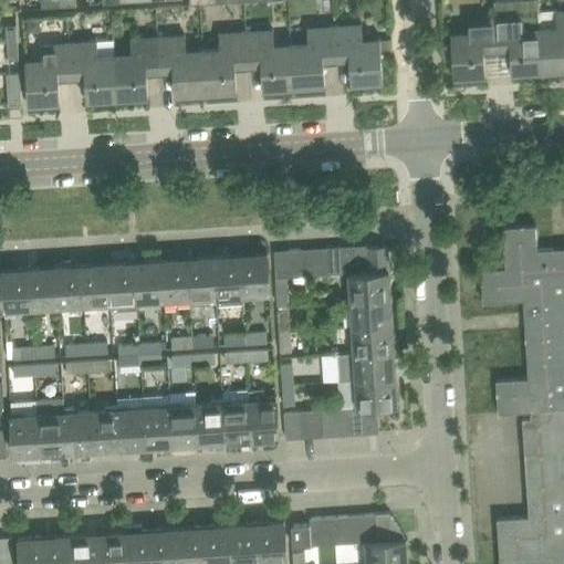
[(536,0),(492,3),(493,16),(495,49),(509,48),(510,74),(541,72),(538,13),(536,0)]
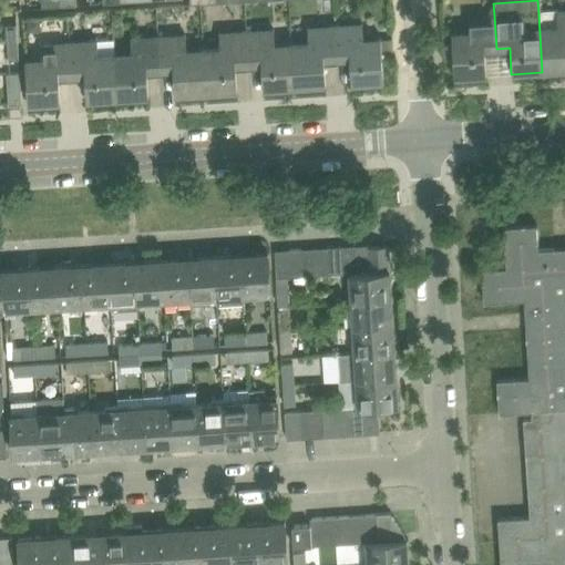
[(564,11),(538,13),(542,72),(564,70),(564,11)]
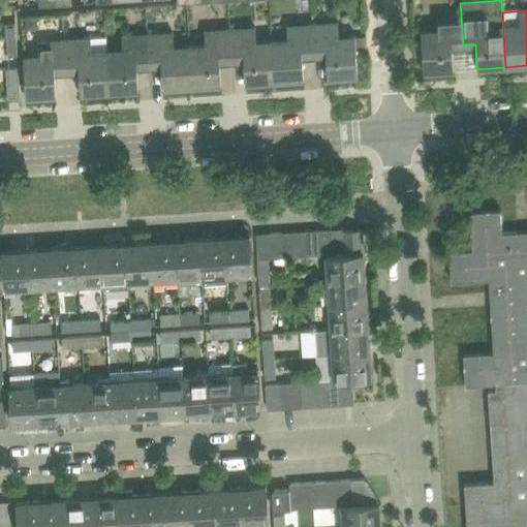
[(463,45),(461,14),(436,17),(437,30),(420,31),(422,72),(453,70),(452,47),(463,45)]
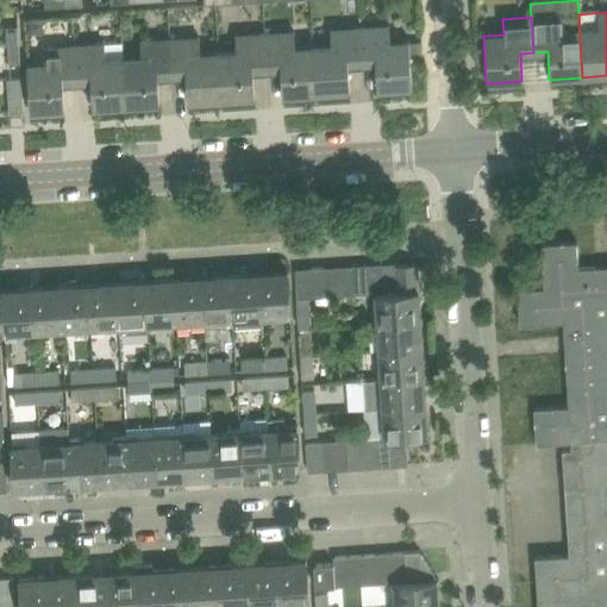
[(26,39),(41,39),(41,26),(26,26),(26,39)]
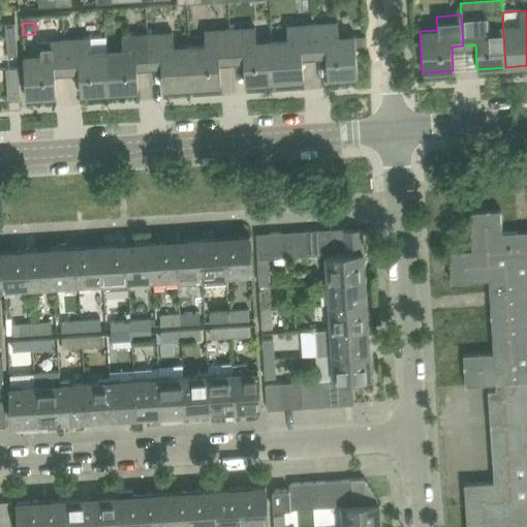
[(337,23),(312,25),(314,55),(326,54),(328,79),(357,76),(355,55),(366,54),(365,37),(354,38),(354,36),(337,37),(337,23)]
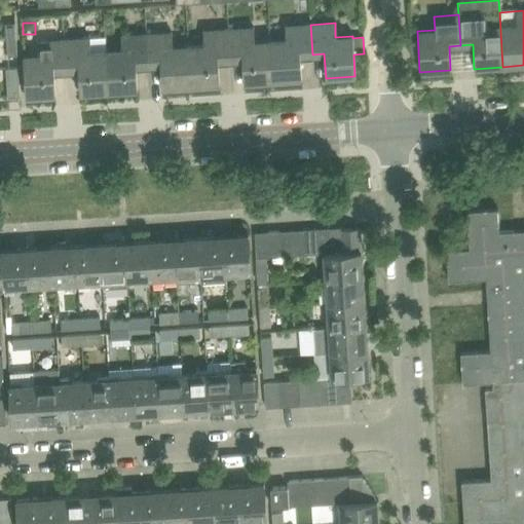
[(13,25),(5,25),(6,41),(14,40),(13,25)]
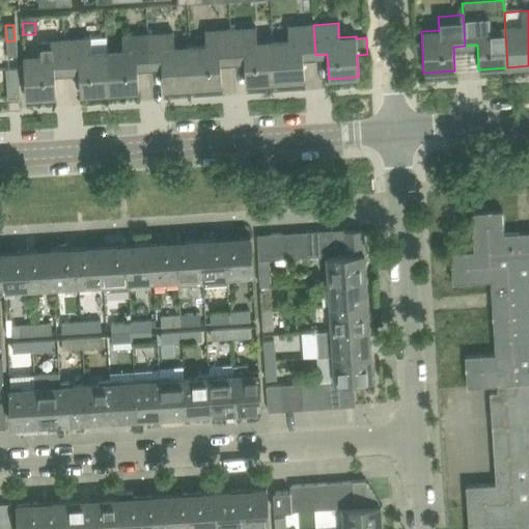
[(287,40),(274,42),(276,82),(306,81),(304,56),(315,55),(313,25),(287,26),(287,40)]
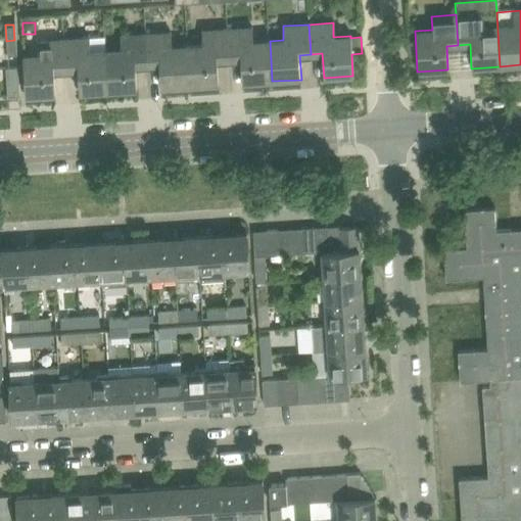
[(269,27),(251,28),(251,42),(270,41),(269,27)]
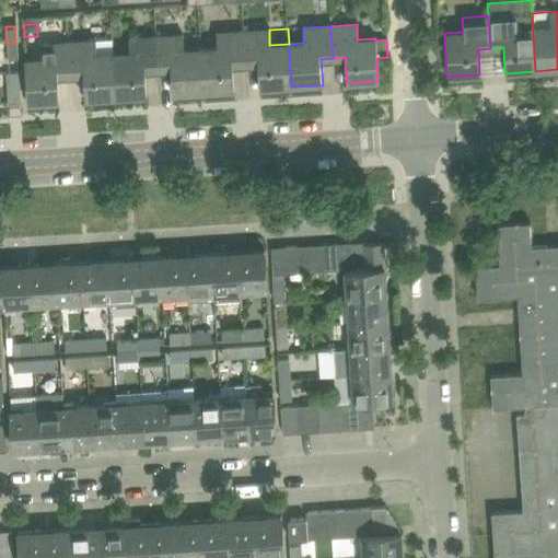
[(269,30),(243,32),(245,64),(258,64),(259,89),(291,86),(289,44),(269,45),(269,30)]
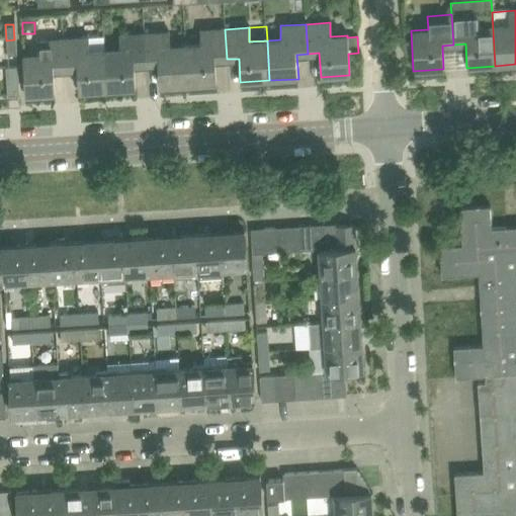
[(199,45),(185,46),(188,85),(217,84),(215,60),(227,59),(225,29),(198,30),(199,45)]
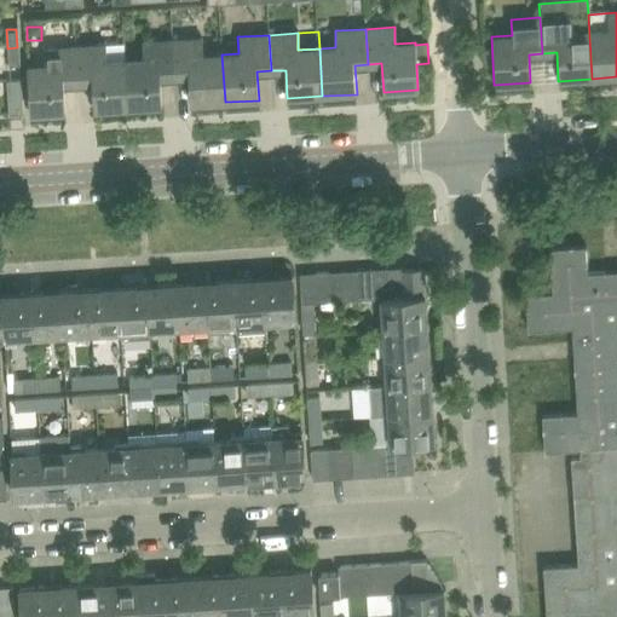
[(200,39),(172,41),(174,78),(189,76),(190,104),(225,102),(221,55),(201,56),(200,39)]
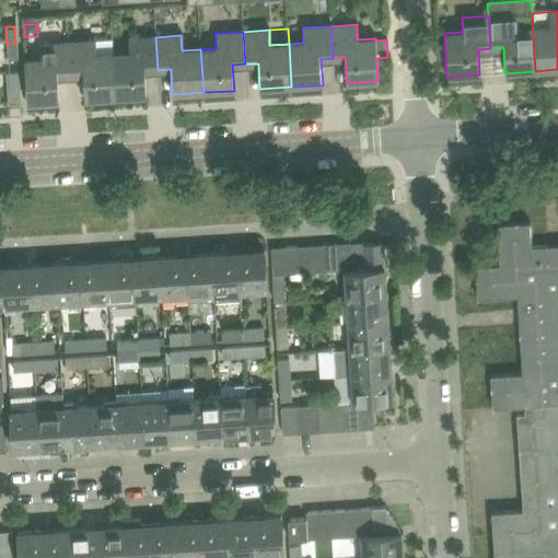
[(128,54),(113,55),(116,99),(147,96),(144,70),(158,70),(155,37),(128,38),(128,54)]
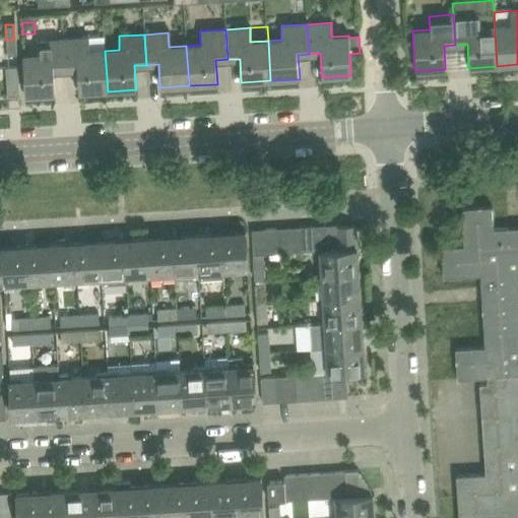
[(104,37),(63,40),(65,70),(77,69),(78,93),(108,91),(105,51),(104,37)]
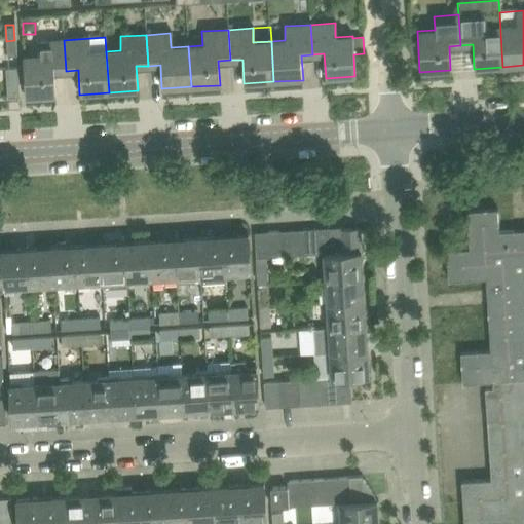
[(14,40),(6,41),(7,55),(7,57),(16,57),(14,40)]
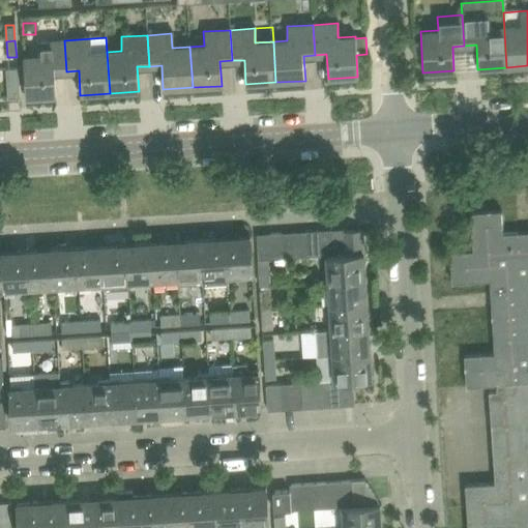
[(66,71),(64,40),(38,42),(38,57),(23,58),(26,98),(56,96),(54,71),(66,71)]
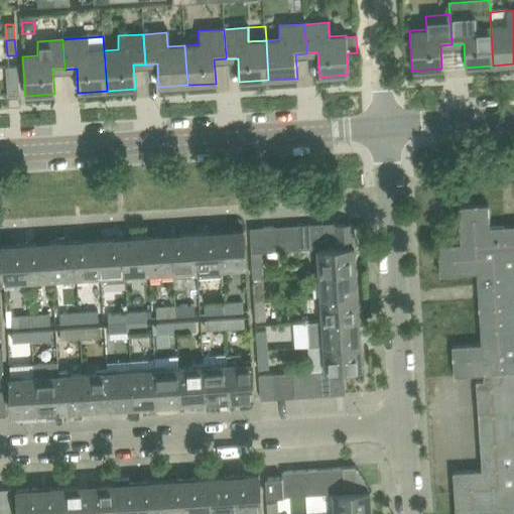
[(16,68),(5,69),(7,97),(18,96),(16,68)]
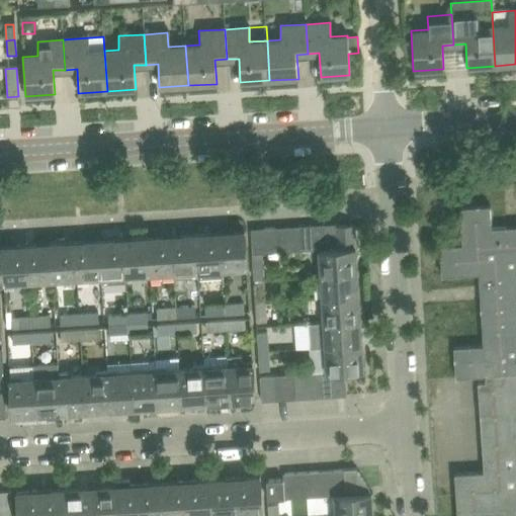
[(461,244),(439,246),(440,260),(441,276),(478,274),(479,280),(479,288),(486,288),(487,303),(480,303),(483,346),(452,348),(454,378),(484,376),(485,382),(477,382),(479,410),(515,407),(515,234),(505,236),(505,228),(492,229),(490,205),(458,207),(461,244)]
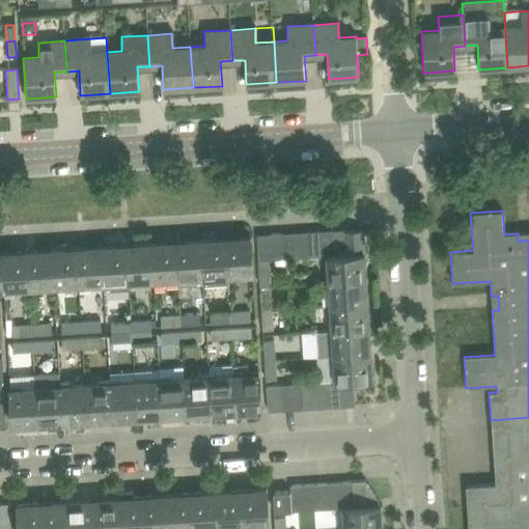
[(343,229),(331,230),(332,256),(344,255),(343,232),(343,229)]
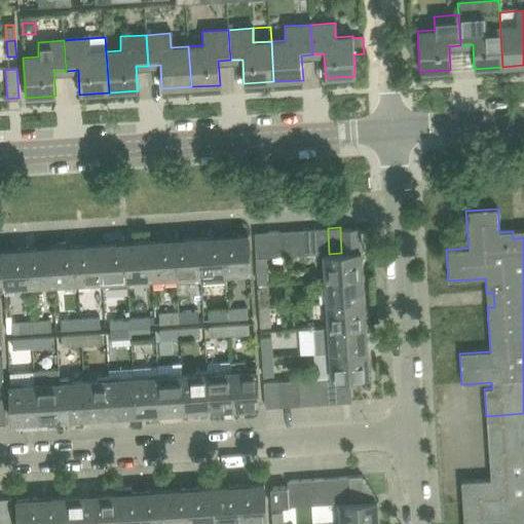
[(328,228),(315,229),(316,255),(325,254),(326,254),(329,254),(328,228)]
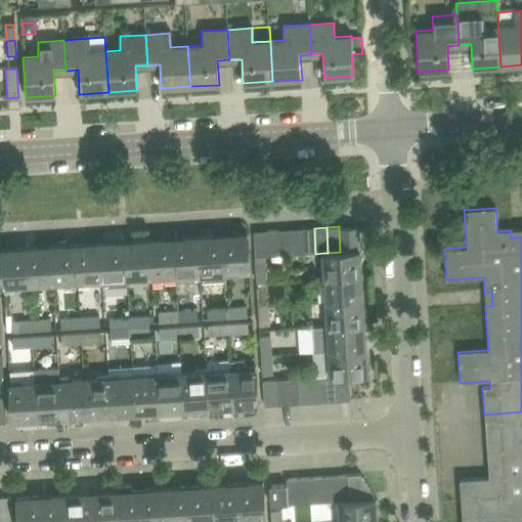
[(340,252),(360,251),(358,227),(339,229),(340,252)]
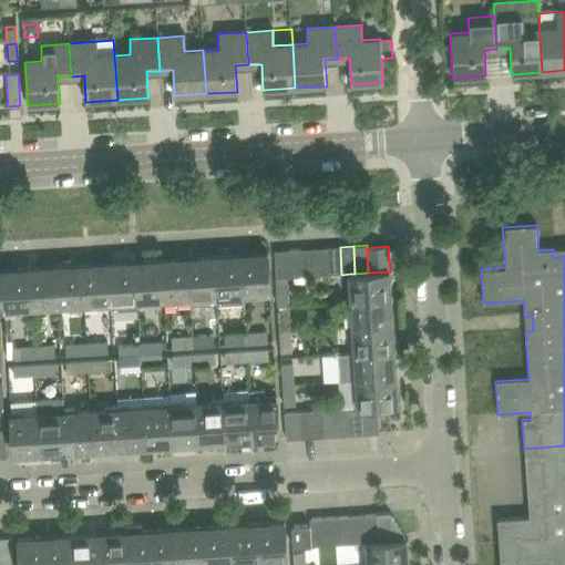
[(328,275),(341,275),(340,247),(327,248),(328,275)]
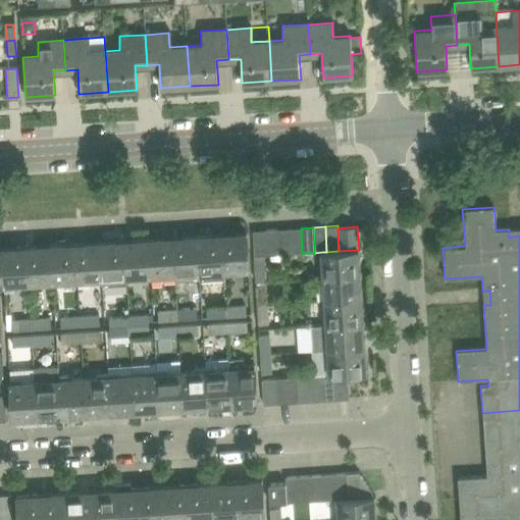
[(301,228),(289,229),(290,254),(302,253),(301,228)]
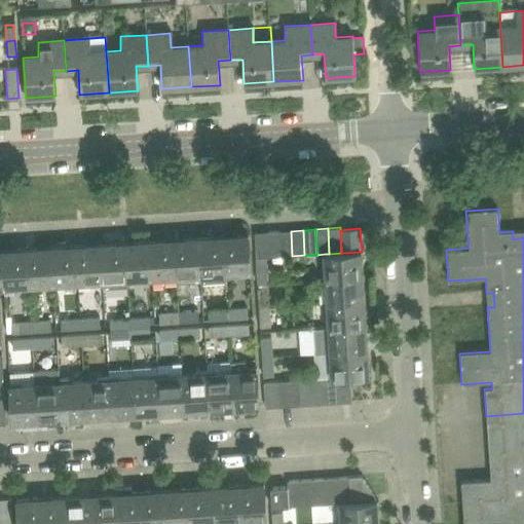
[(278,231),(266,232),(268,258),(279,257),(278,231)]
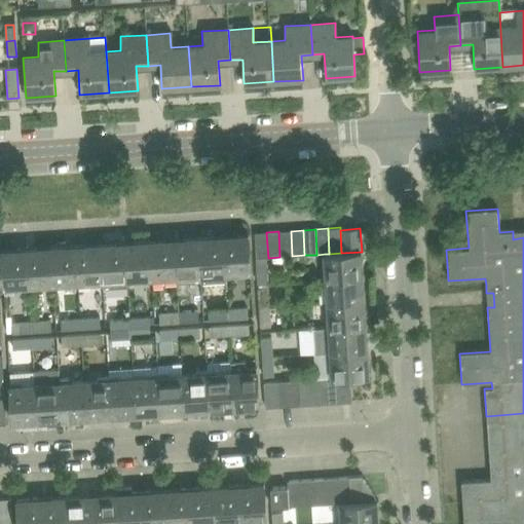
[(291,231),(278,231),(279,257),(292,256),(291,231)]
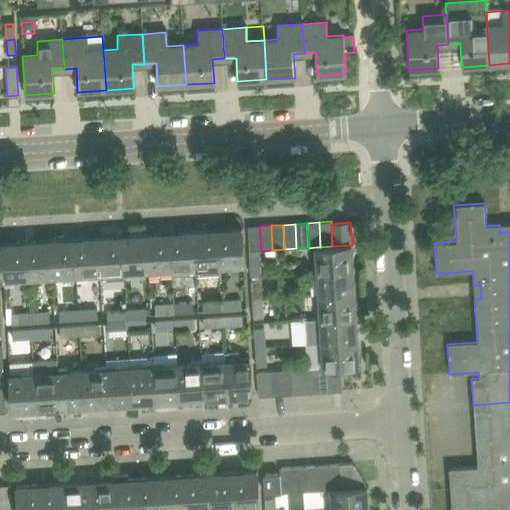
[(259,226),(247,227),(248,247),(249,252),(261,251),(259,226)]
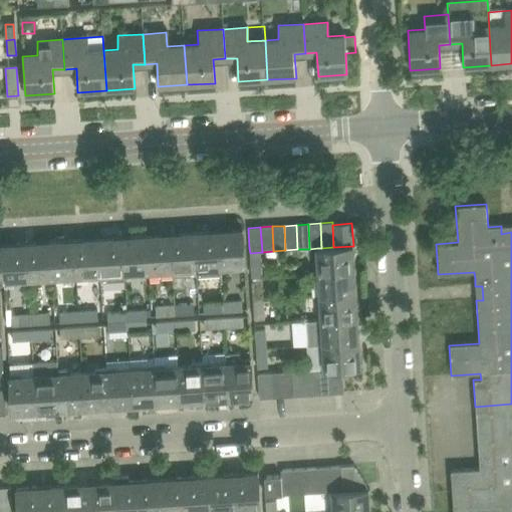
[(225,229),(217,230),(220,266),(233,266),(233,270),(244,269),(242,229),(241,229),(241,230),(227,231),(227,228),(225,228),(225,229)]
